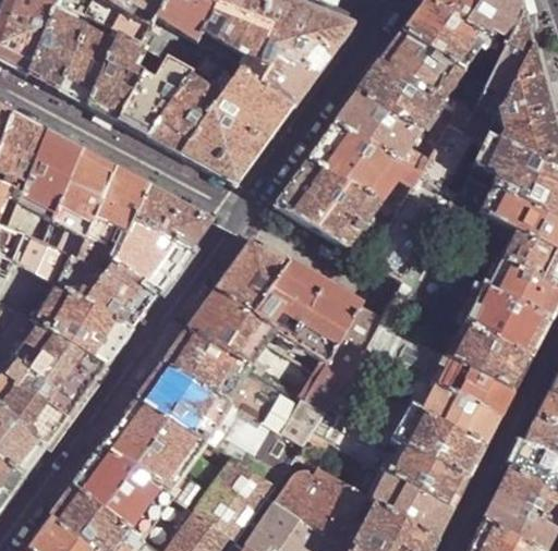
[(24,71),(26,73),(51,11),(53,5),(43,0),(2,0),(0,4),(0,58),(8,62),(24,71)]
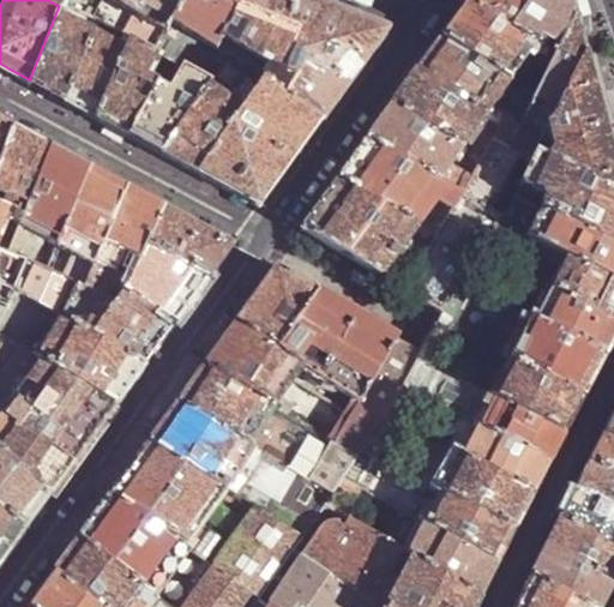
[(61,0),(61,1),(91,16),(96,0),(61,0)]
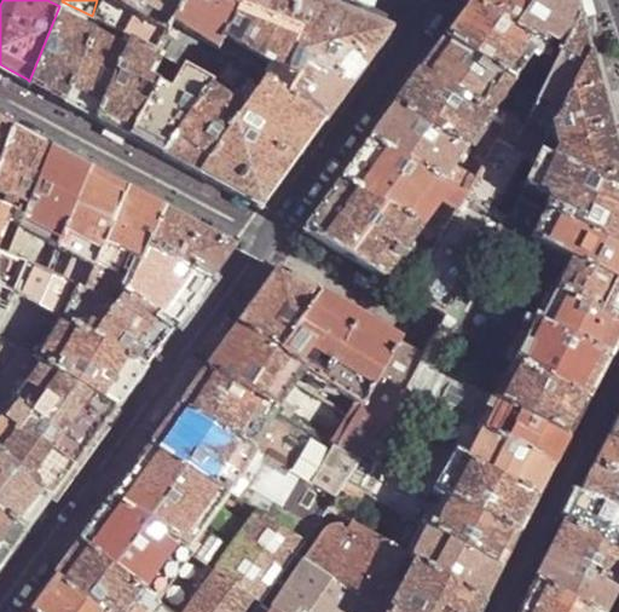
[(133,9),(119,0),(97,0),(92,16),(96,18),(115,27),(122,30),(133,9)]
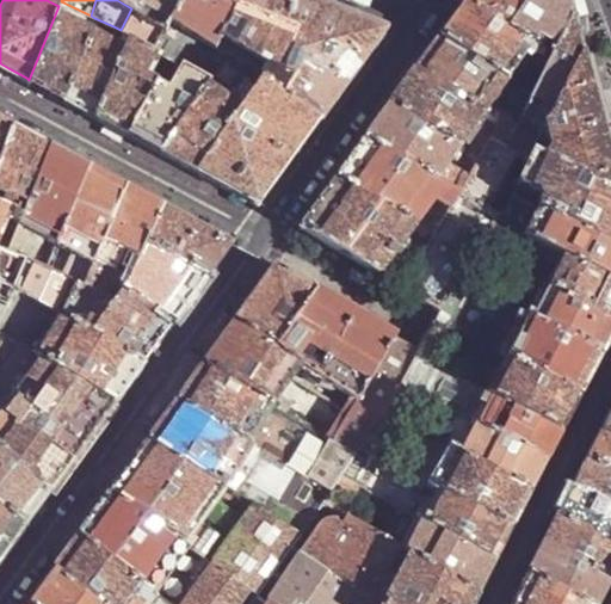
[(135,0),(131,8),(162,26),(167,18),(178,0),(135,0)]
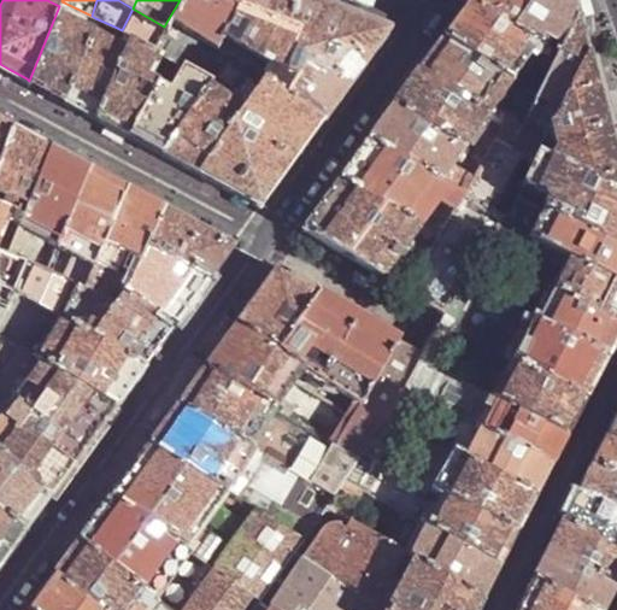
[(221,33),(240,0),(180,0),(169,18),(213,45),(221,33)]
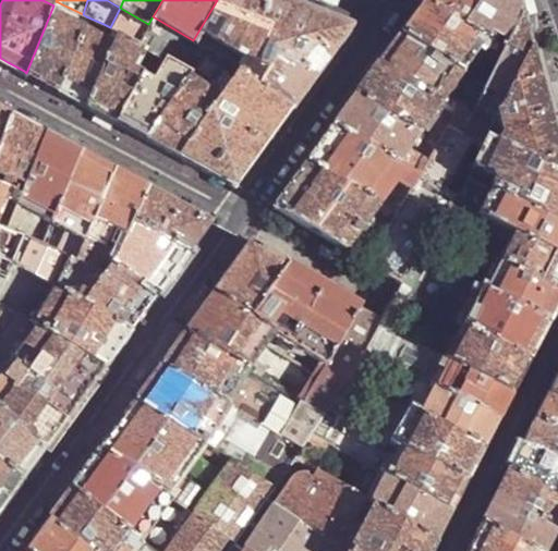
[(237,69),(292,105),(326,57),(350,24),(288,0),(217,0),(199,29),(243,56),(235,68),(237,69)]
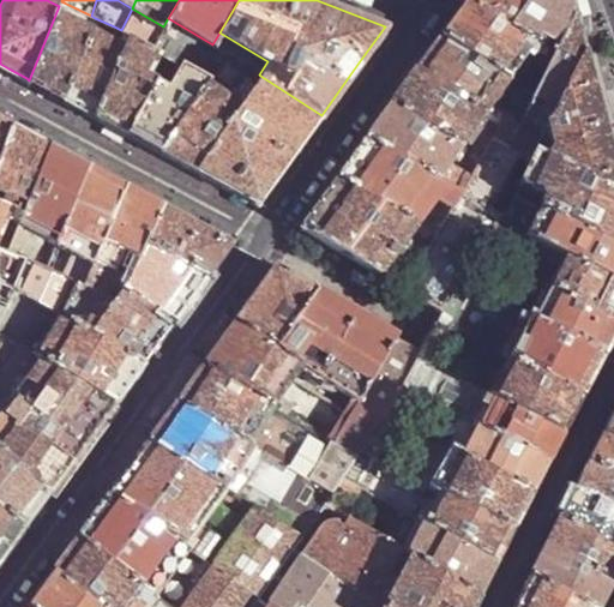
[(441,30),(512,73),(536,40),(512,24),(474,0),(463,0),(453,14),(441,30)]
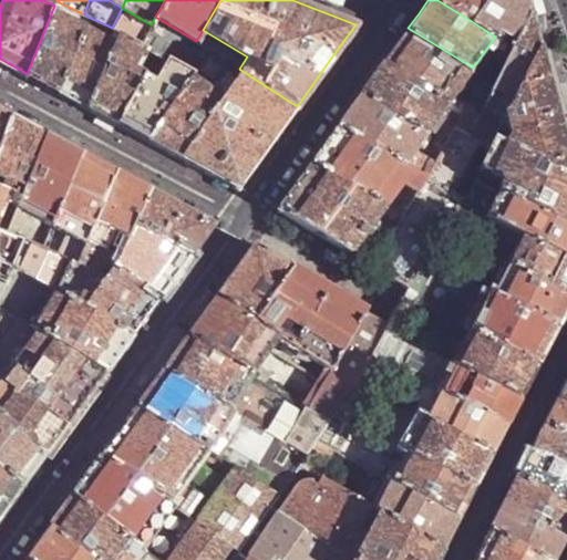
[(437,0),(473,22),(487,0),(437,0)]
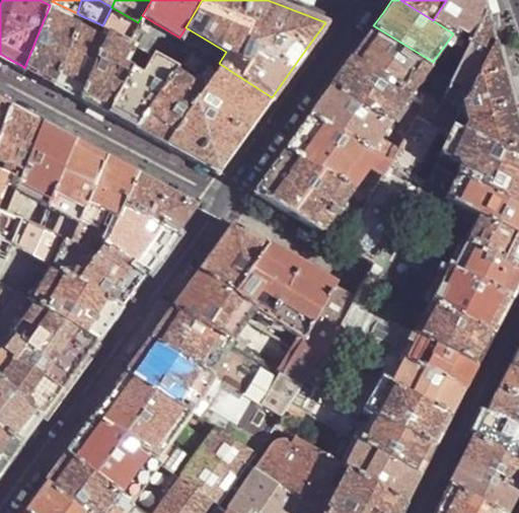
[(487,12),(485,1),(485,0),(446,0),(433,20),(453,33),(469,44),(487,12)]
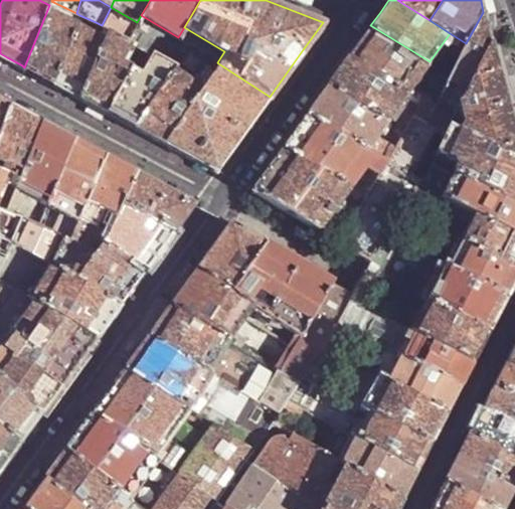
[(49,5),(47,10),(76,24),(79,15),(76,13),(51,1),(49,5)]
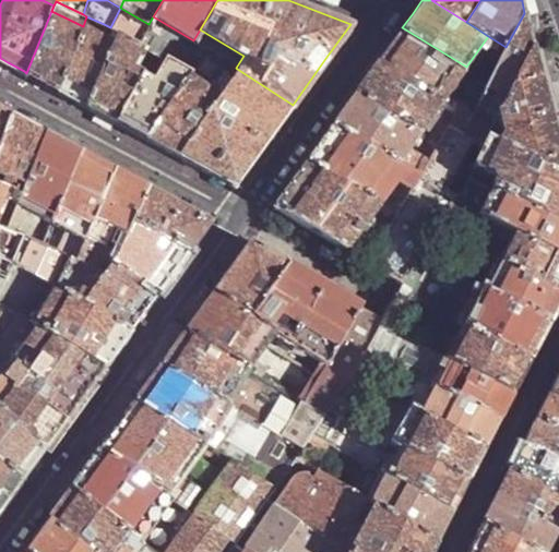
[(149,24),(120,8),(110,27),(117,32),(139,43),(149,24)]
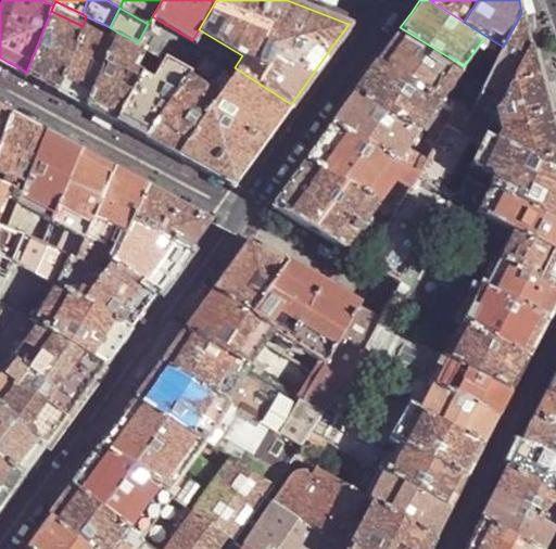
[(45,83),(58,89),(81,28),(83,26),(51,11),(26,73),(45,83)]
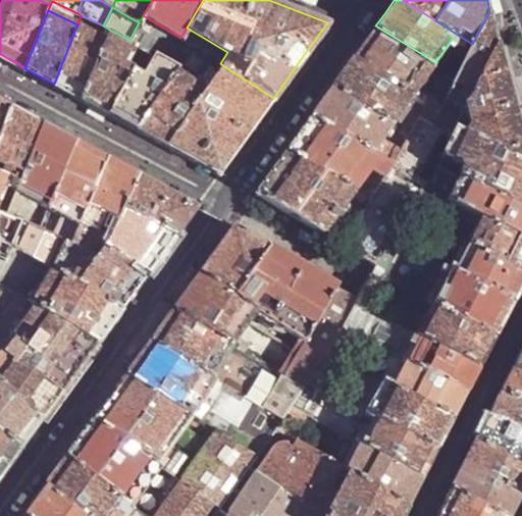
[(441,104),(432,122),(446,131),(453,135),(457,127),(456,126),(467,104),(498,43),(493,26),(489,12),(472,44),(457,74),(441,104)]
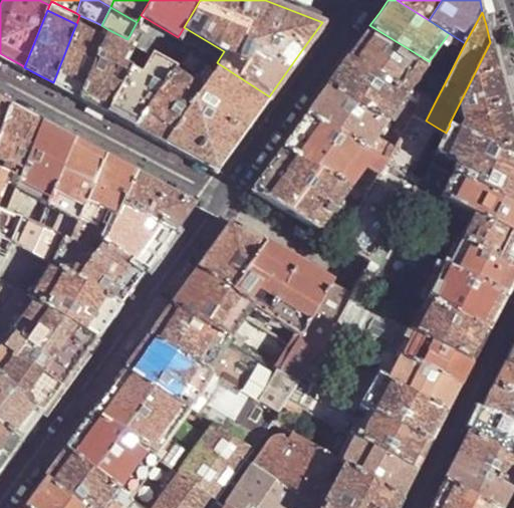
[(76,24),(75,26),(91,33),(95,22),(79,15),(76,24)]
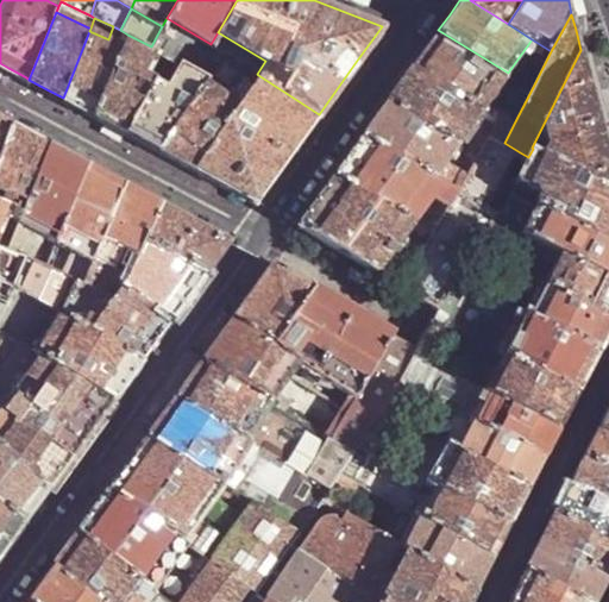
[(211,44),(167,18),(162,26),(151,46),(159,51),(169,56),(179,62),(207,79),(214,69),(201,61),(211,46),(211,44)]
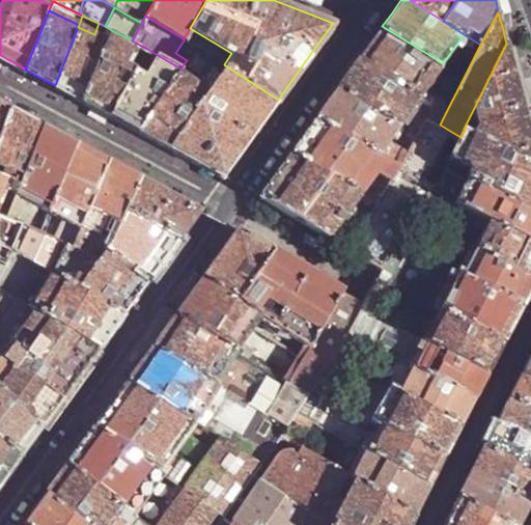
[(105,26),(99,23),(94,34),(107,40),(111,30),(105,26)]
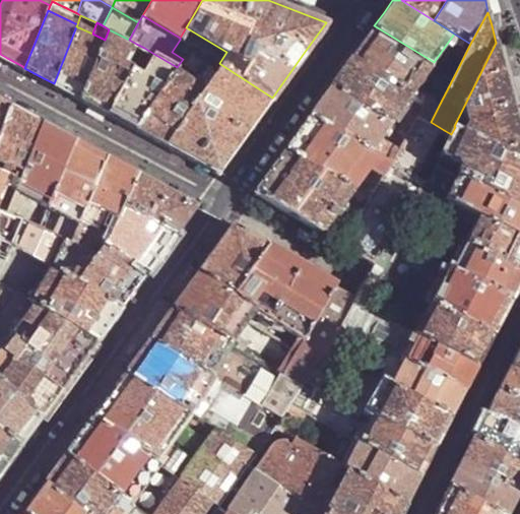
[(413,90),(434,62),(374,25),(361,44),(352,54),(413,90)]
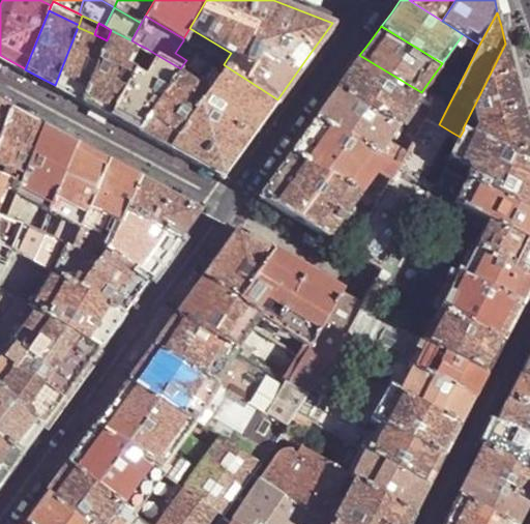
[(78,27),(55,85),(71,94),(82,99),(107,40),(94,34),(78,27)]
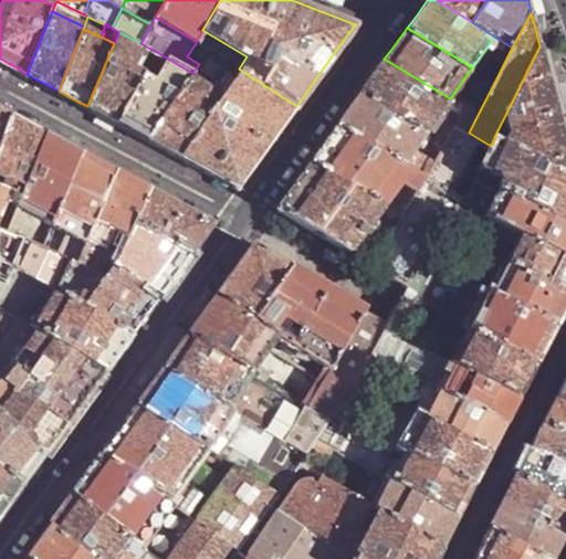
[(202,30),(196,41),(196,43),(236,66),(239,69),(247,56),(202,30)]
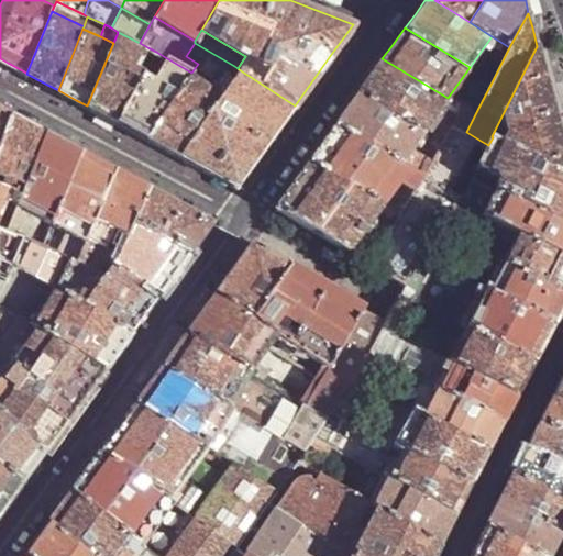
[(107,117),(118,122),(145,71),(136,67),(147,47),(140,43),(118,32),(113,43),(87,106),(107,117)]
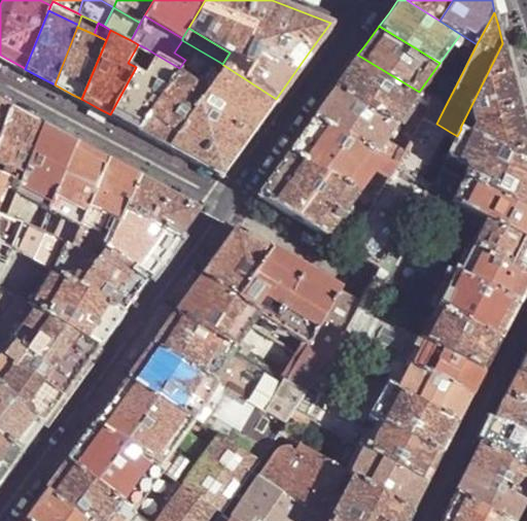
[(477,44),(460,34),(440,63),(461,75),(477,44)]
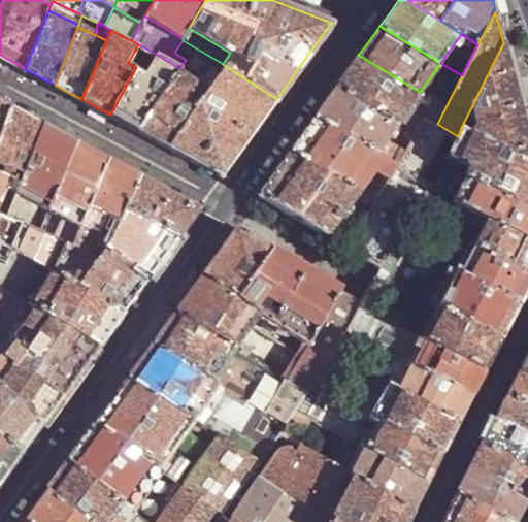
[(220,62),(183,40),(174,53),(186,60),(179,68),(177,71),(202,88),(207,80),(212,72),(220,62)]
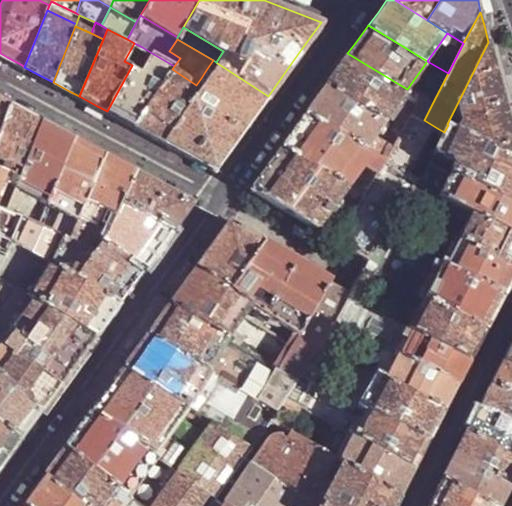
[(488,42),(458,102),(467,134),(470,136),(511,157),(511,132),(503,97),(488,42)]
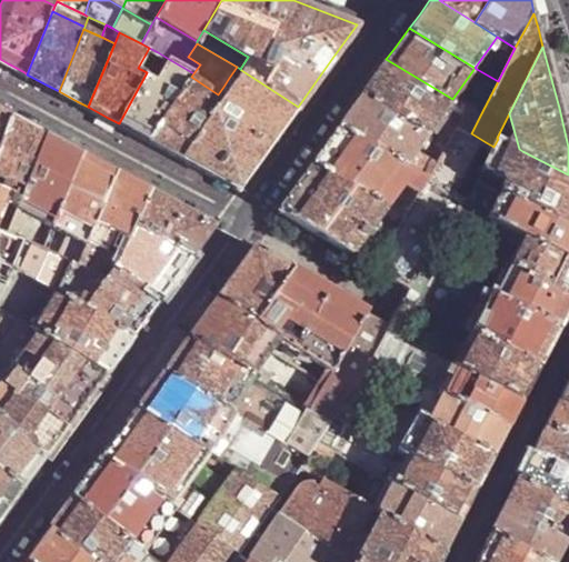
[(149,48),(138,68),(147,72),(158,52),(149,48)]
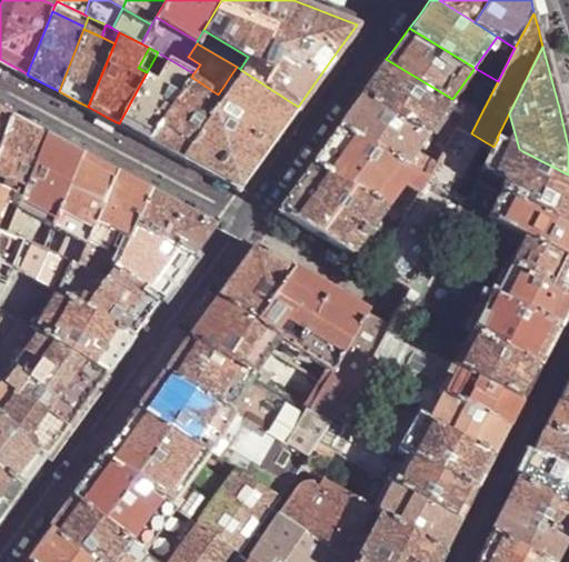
[(137,133),(148,139),(191,77),(193,73),(167,58),(156,78),(147,72),(119,123),(137,133)]
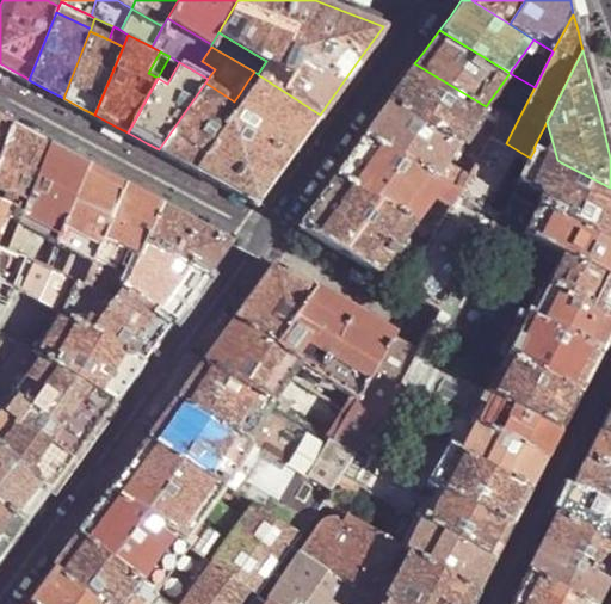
[(399,85),(390,98),(462,141),(477,119),(486,106),(414,63),(399,85)]
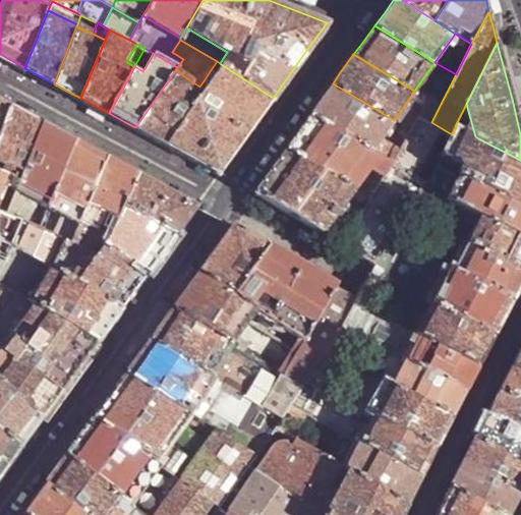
[(217,61),(210,71),(214,74),(221,64),(220,63),(217,61)]
